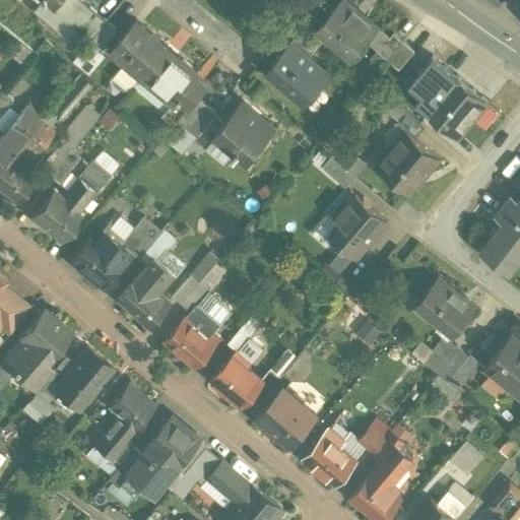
[(108,19),(83,0),(56,0),(50,7),(89,41),(108,19)]
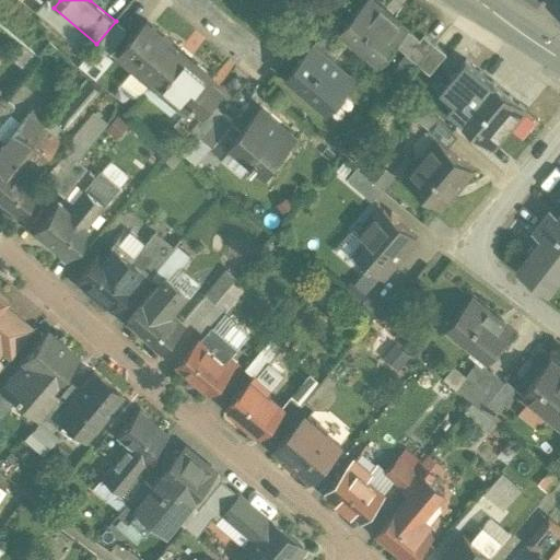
[(408,27),(375,0),(364,0),(341,27),(380,60),(395,43),(408,27)]
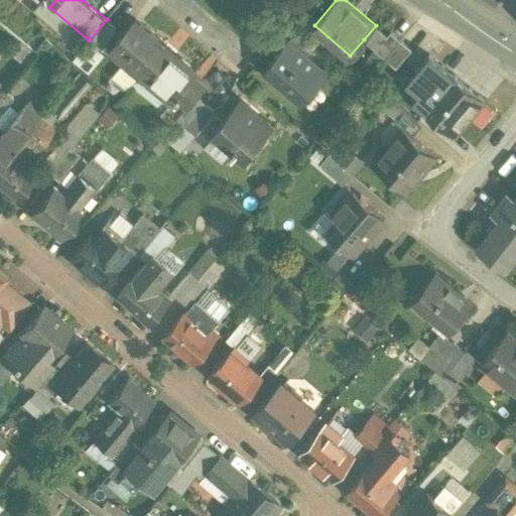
[(135,17),(110,46),(141,73),(165,43),(135,17)]
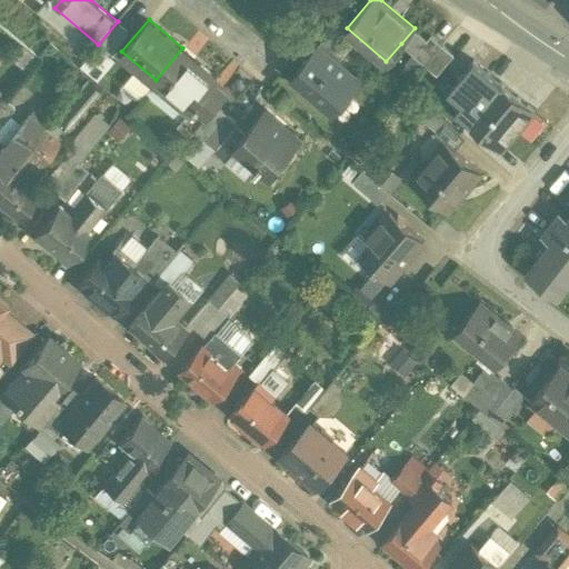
[(118,21),(98,45),(110,55),(129,31),(118,21)]
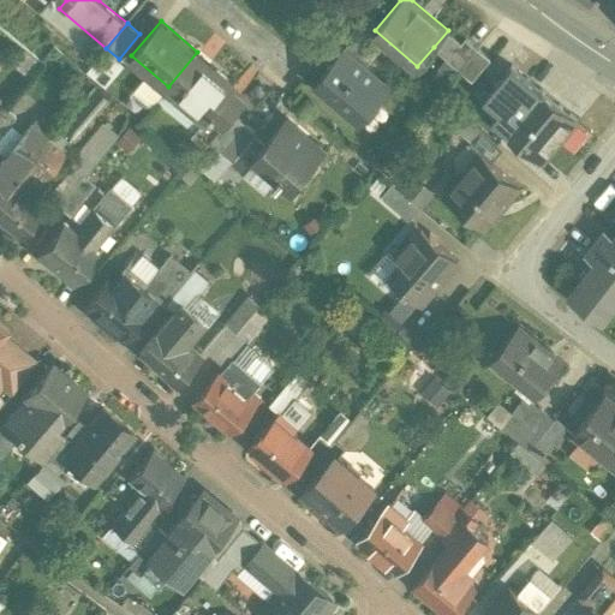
[(461,42),(448,30),(434,47),(447,58),(447,59),(459,69),(478,47),(466,37),(461,42)]
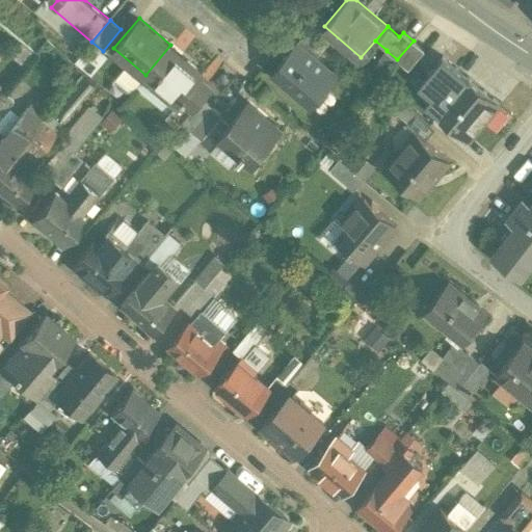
[(324,48),(306,32),(297,42),(316,57),(324,48)]
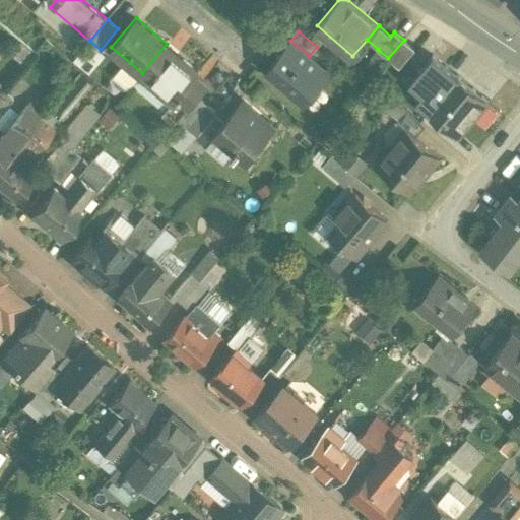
[(425,57),(404,40),(388,58),(409,76),(413,70),(423,60),(425,57)]
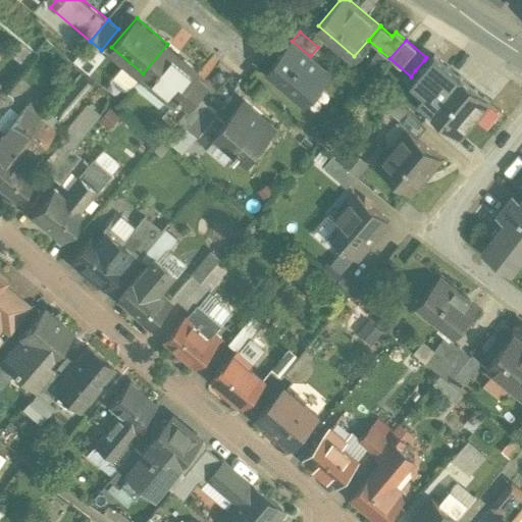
[(310,56),(292,41),(268,69),(306,101),(329,72),(310,56)]
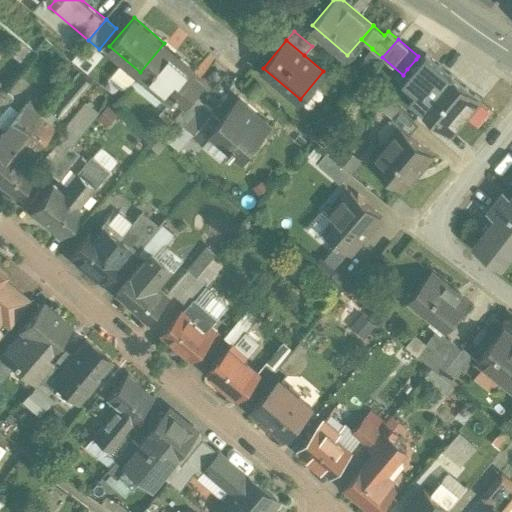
[(164,43),(140,72),(170,97),(172,98),(193,72),(196,69),(164,43)]
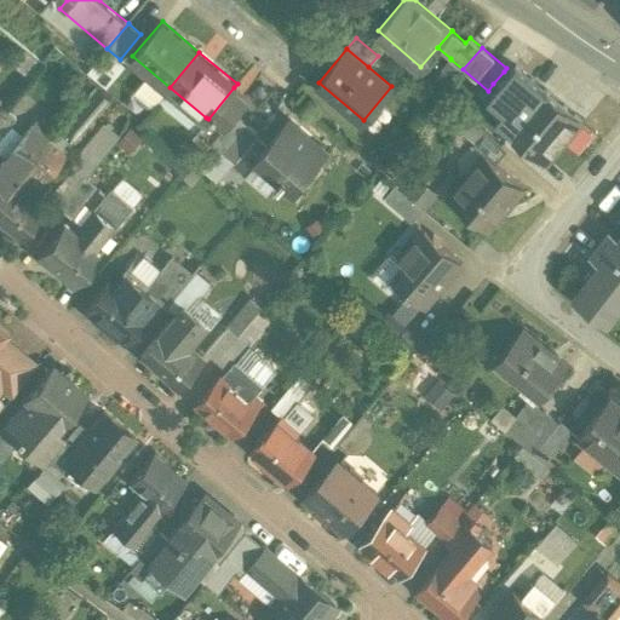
[(522,86),(504,72),(493,84),(511,99),(522,86)]
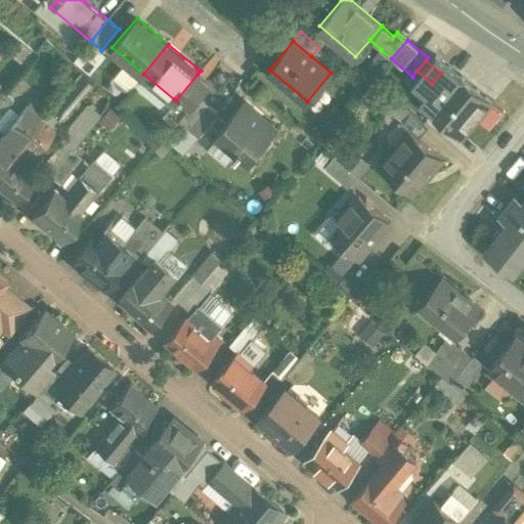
[(491,101),(462,77),(447,64),(441,73),(432,84),(436,88),(445,96),(433,112),(432,113),(462,137),(491,101)]
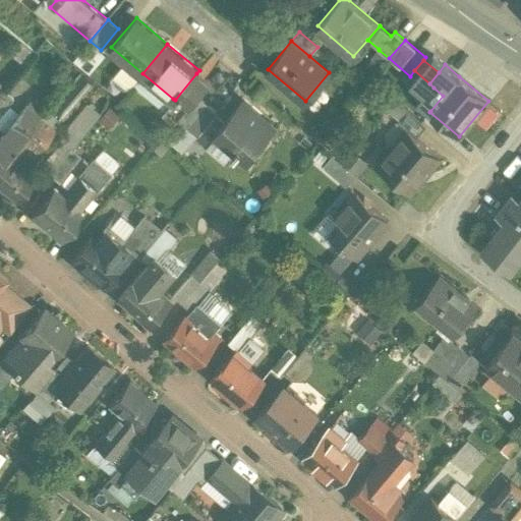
[(196,73),(175,100),(173,99),(165,109),(177,119),(197,95),(208,82),(196,73)]
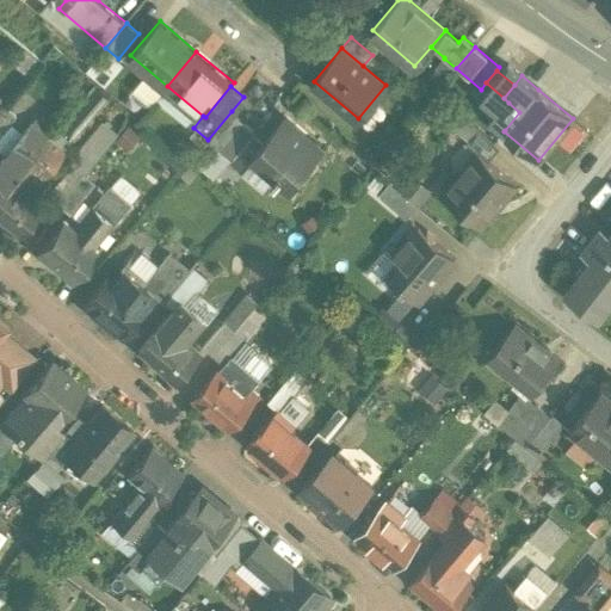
[(505,109),(494,122),(505,130),(519,112),(508,103),(504,107),(505,109)]
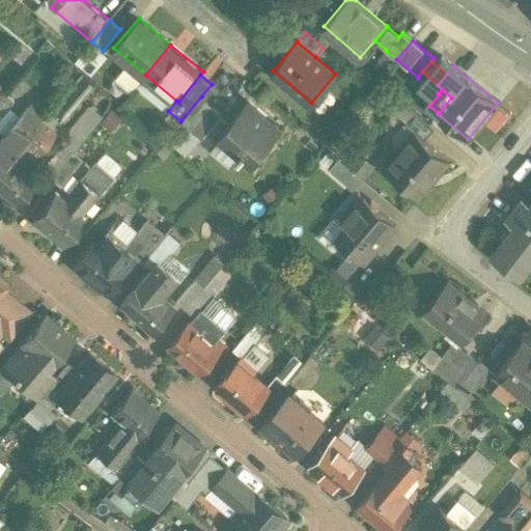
[(3,92),(0,95),(0,115),(14,100),(3,92)]
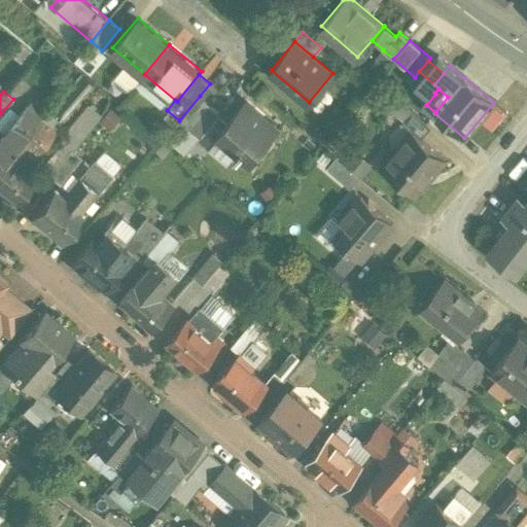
[(413,111),(390,93),(382,102),(405,120),(413,111)]
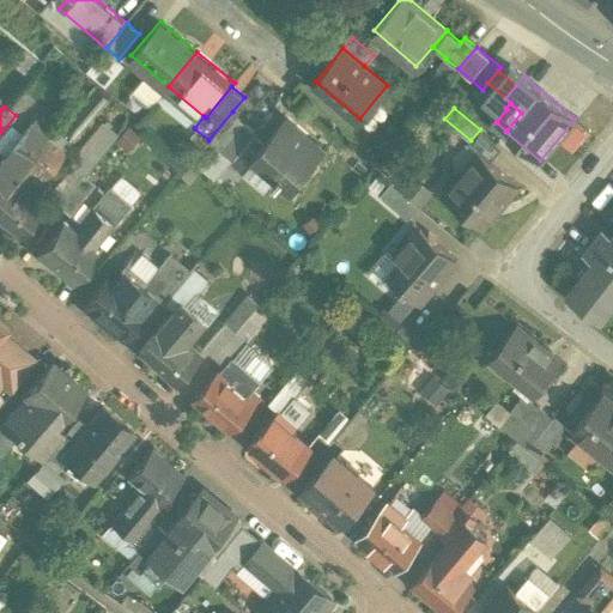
[(232,111),(208,140),(220,150),(244,121),(232,111)]
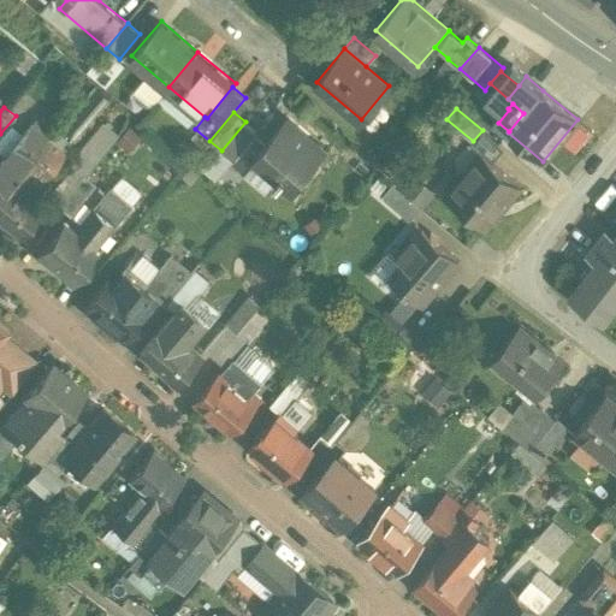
[(286,118),(254,158),(278,177),(276,181),(278,183),(283,177),(295,188),(325,150),(286,118)]
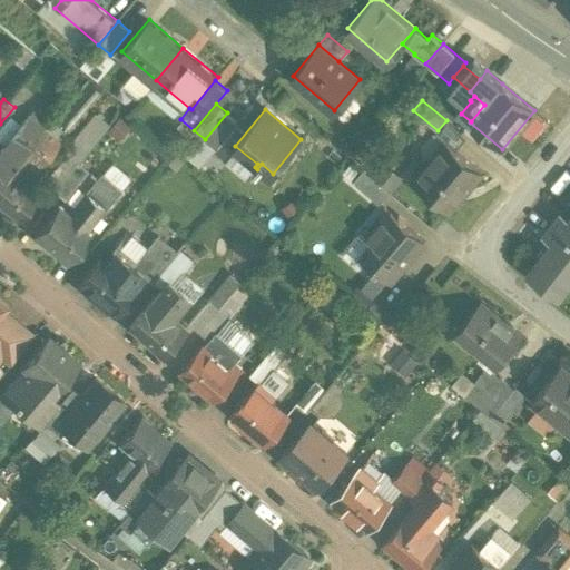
[(238,123),(227,112),(205,139),(216,149),(238,123)]
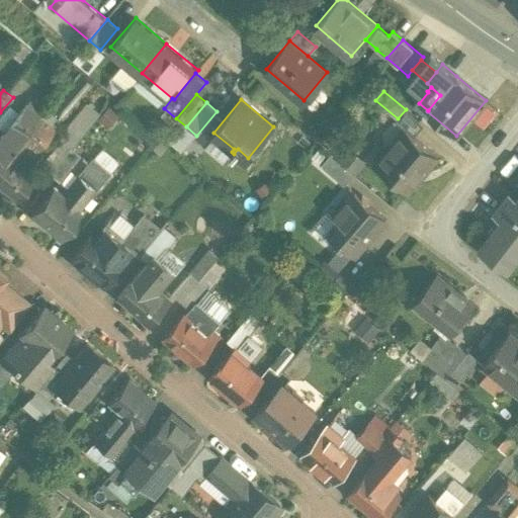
[(25,105),(7,127),(7,128),(0,137),(0,147),(8,154),(38,116),(25,105)]
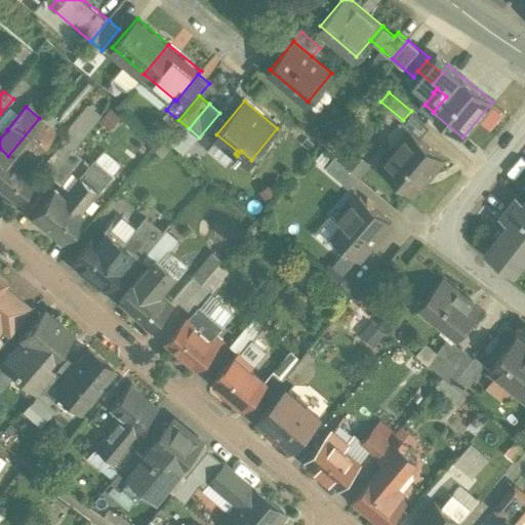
[(39,118),(8,156),(16,162),(29,148),(35,153),(54,131),(39,118)]
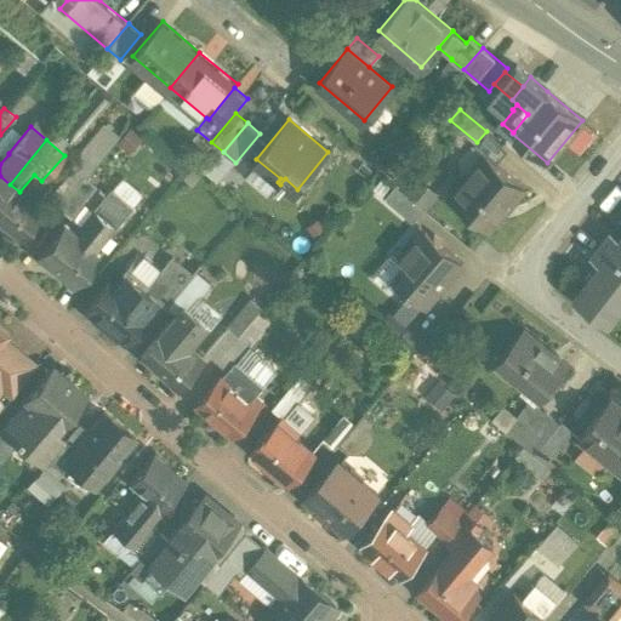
[(525,188),(485,154),(450,195),(490,229),(491,228),(490,227),(510,205),(511,206),(525,188)]
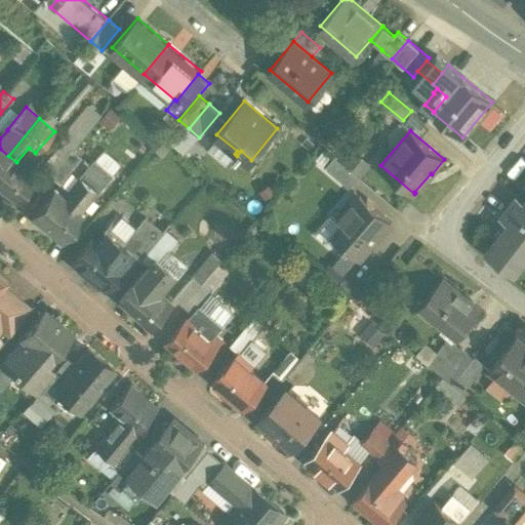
[(63,143),(38,171),(47,179),(66,157),(72,150),(63,143)]
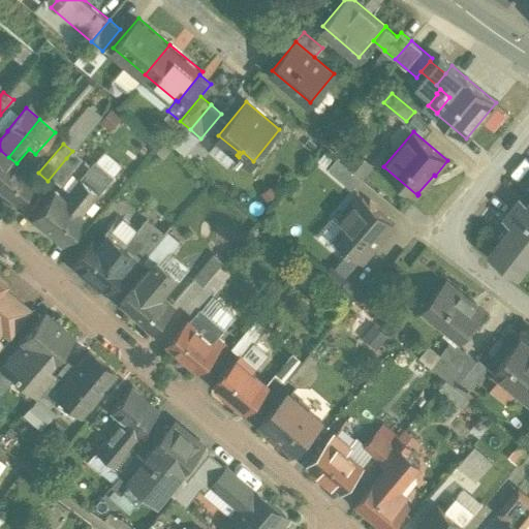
[(17,163),(8,157),(0,166),(0,191),(16,204),(35,180),(17,163)]
